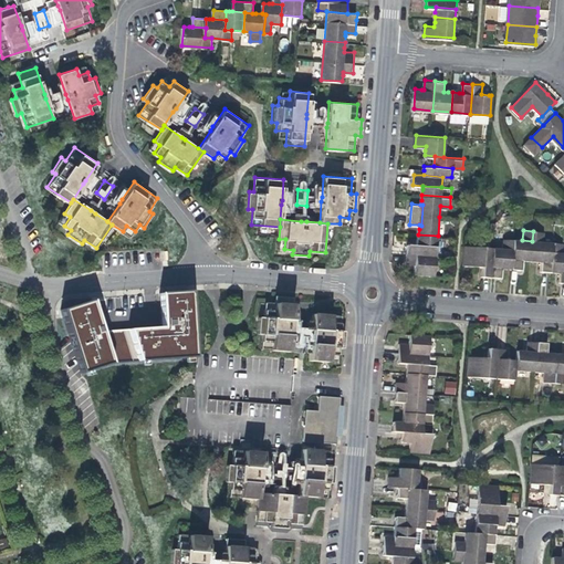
[(533,231),(532,241),(542,241),(543,231),(533,231)]
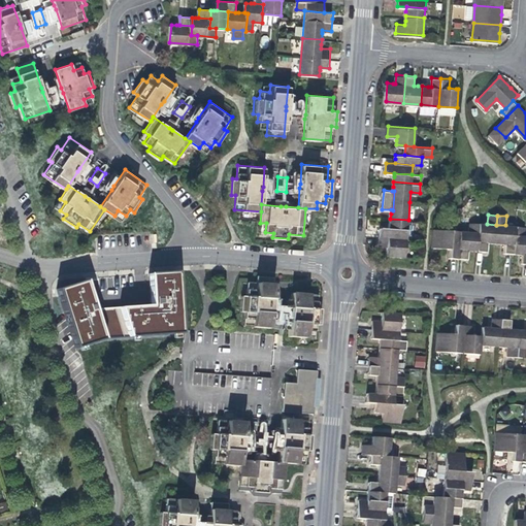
[(390,224),(390,227),(407,228),(408,220),(390,219),(390,224)]
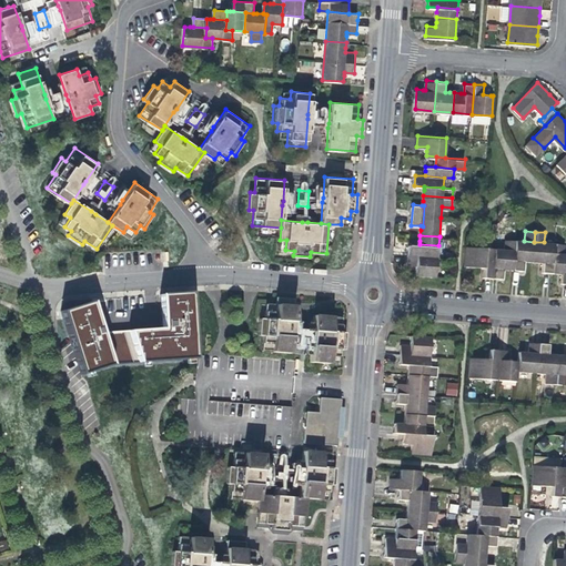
[(494,268),(504,269),(507,269),(513,269),(514,260),(515,240),(506,240),(505,250),(495,249),(494,268)]
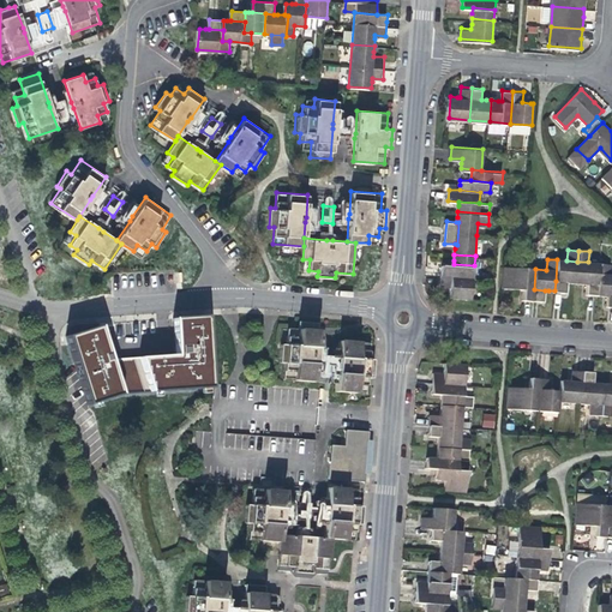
[(556,281),(565,282),(570,282),(576,282),(577,262),(567,261),(557,259),(556,281)]
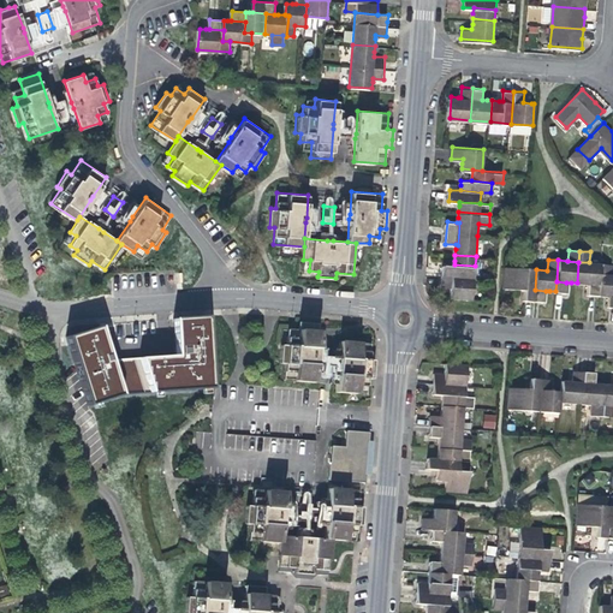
[(588,284),(599,285),(600,263),(589,262),(578,262),(577,283),(584,284),(588,284)]
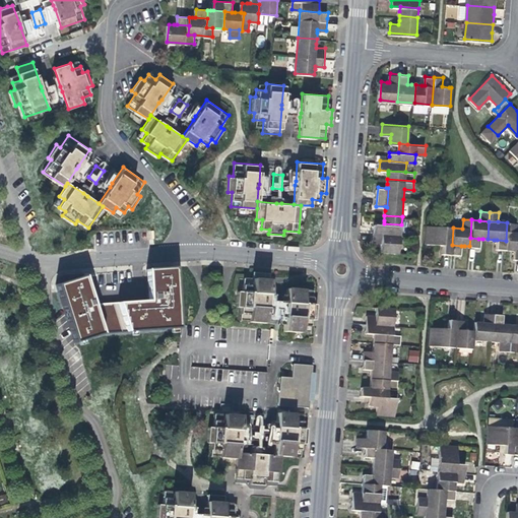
[(401,224),(384,223),(375,222),(374,233),(383,233),(400,234),(401,224)]
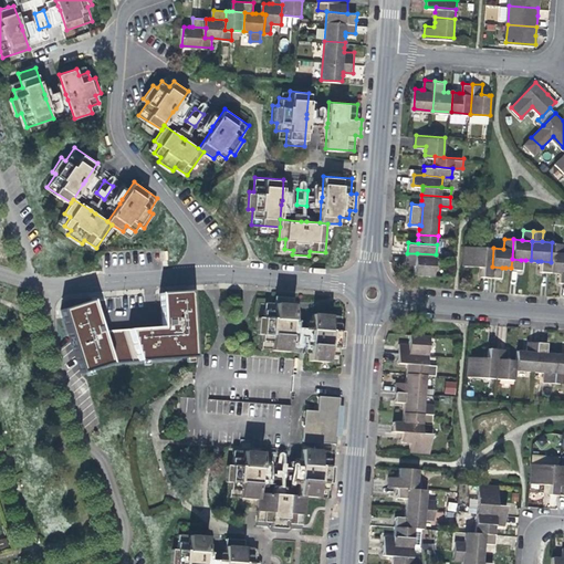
[(557,272),(561,272),(563,272),(563,252),(562,252),(563,243),(552,242),(551,262),(551,271),(557,272)]
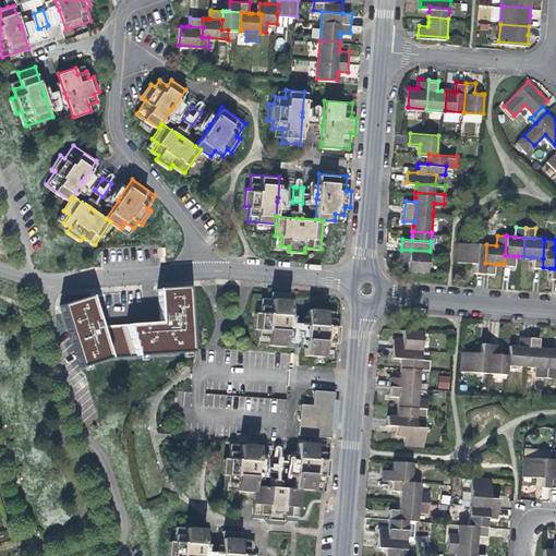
[(475,263),(485,263),(486,244),(458,242),(456,261),(469,262),(475,263)]
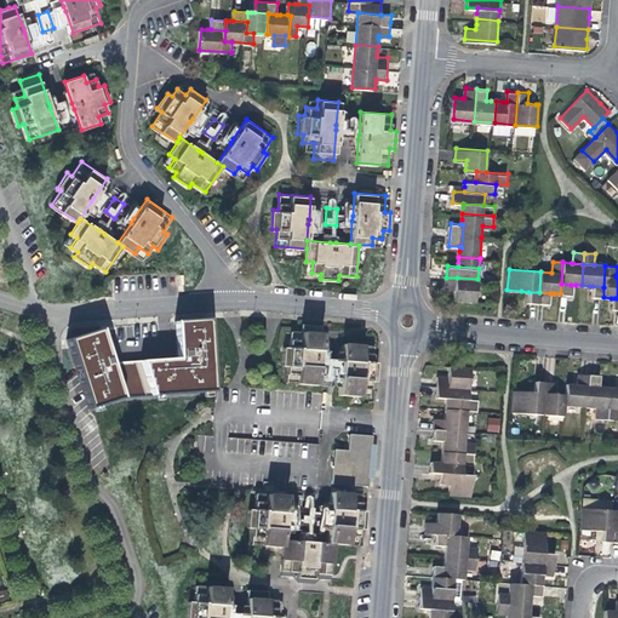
[(456,289),(457,278),(446,278),(446,287),(456,289)]
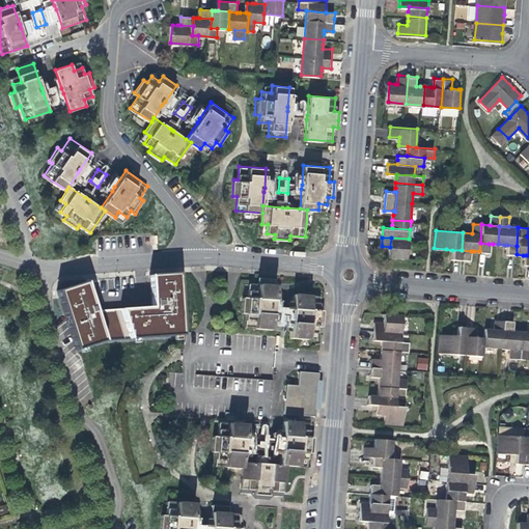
[(391,238),(390,247),(390,250),(390,256),(408,258),(409,239),(391,238)]
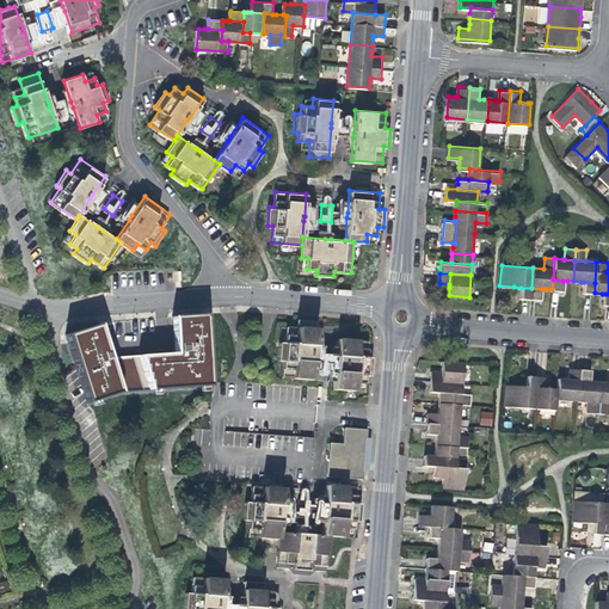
[(563,281),(553,280),(552,289),(561,290),(563,281)]
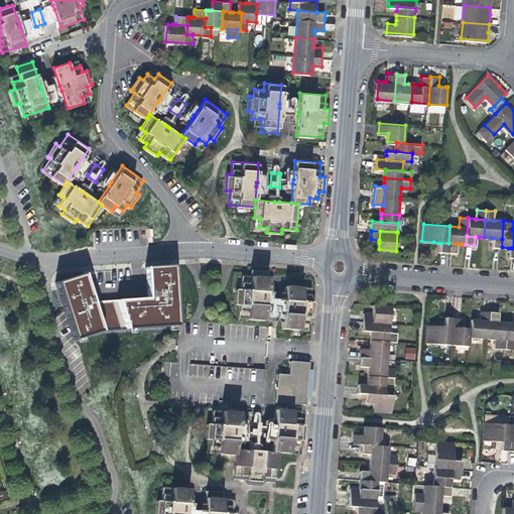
[(502,239),(493,238),(493,247),(502,247),(502,239)]
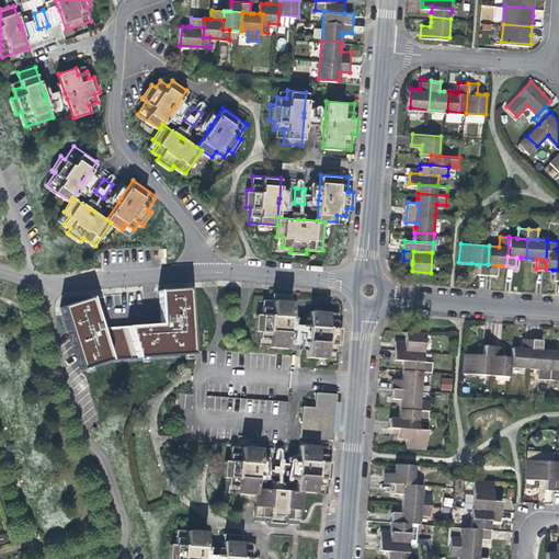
[(487,274),(488,264),(478,264),(477,273),(487,274)]
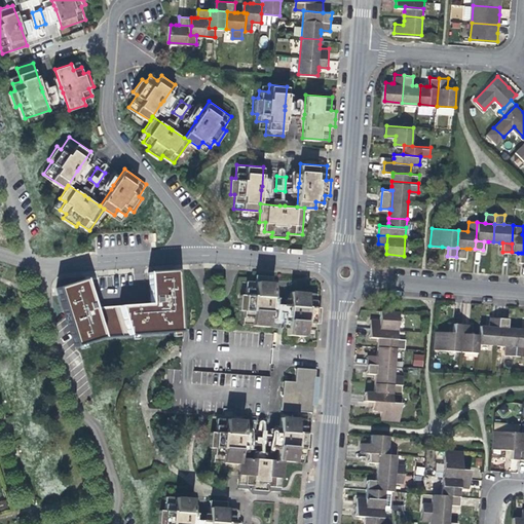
[(466,249),(457,248),(456,257),(465,257),(466,249)]
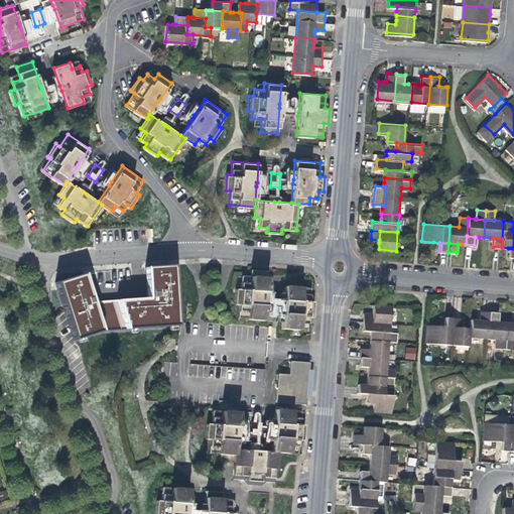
[(176,263),(147,265),(147,277),(147,279),(148,286),(148,296),(94,300),(86,271),(56,280),(77,338),(105,329),(180,324),(177,277),(176,263)]
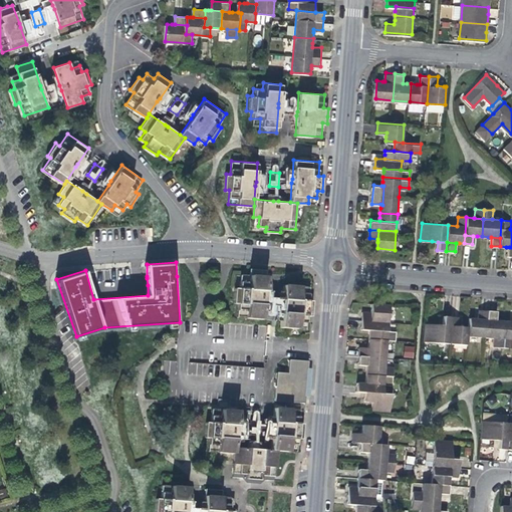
[(266,318),(267,298),(268,294),(270,269),(251,268),(250,280),(241,280),(240,286),(236,286),(235,301),(239,302),(239,309),(248,310),(247,316),(266,318)]
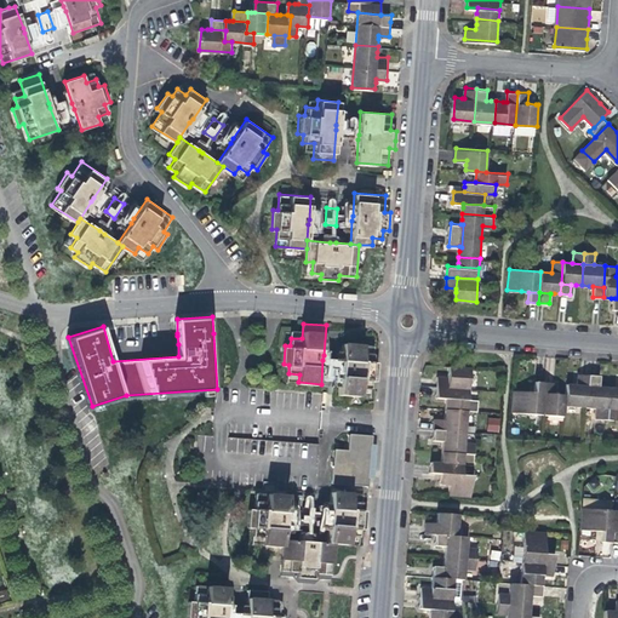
[(343,342),(341,364),(341,370),(338,394),(371,396),(372,381),(378,381),(379,361),(373,360),(375,344),(343,342)]
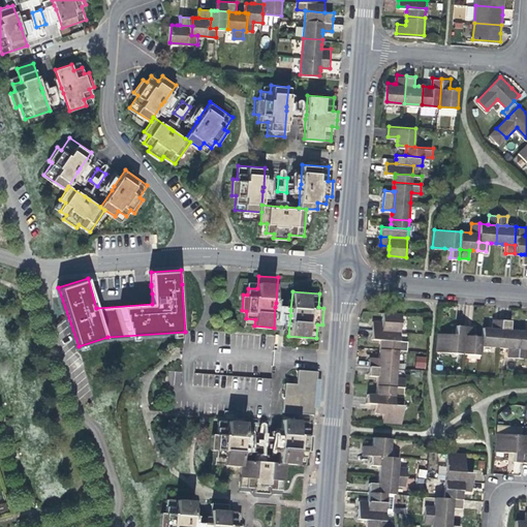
[(401,331),(402,313),(383,311),(383,316),(383,320),(375,320),(374,329),(401,331)]
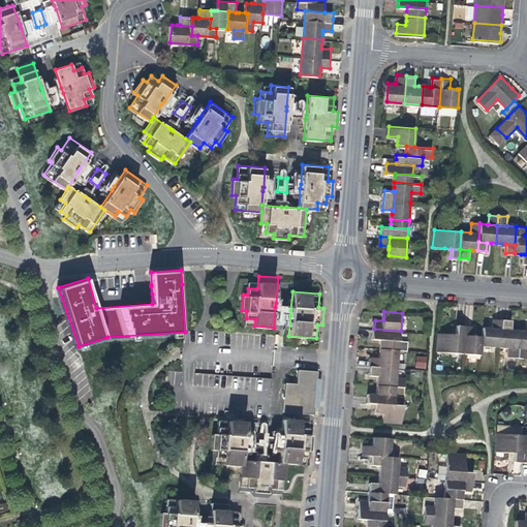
[(484,336),(483,344),(500,346),(502,318),(495,318),(494,328),(489,328),(485,327),(484,336)]
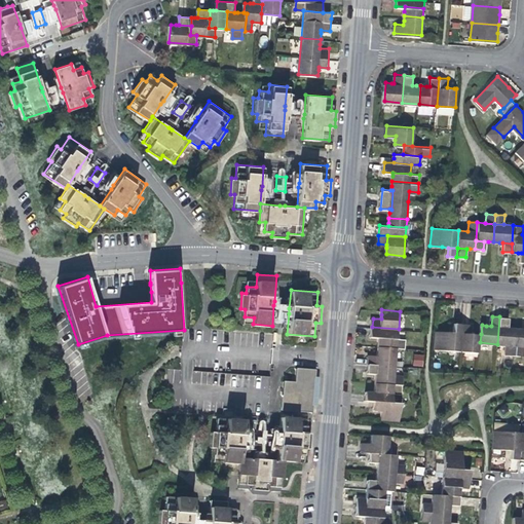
[(516,356),(518,328),(513,327),(509,327),(510,317),(499,316),(497,344),(508,344),(507,354),(516,356)]
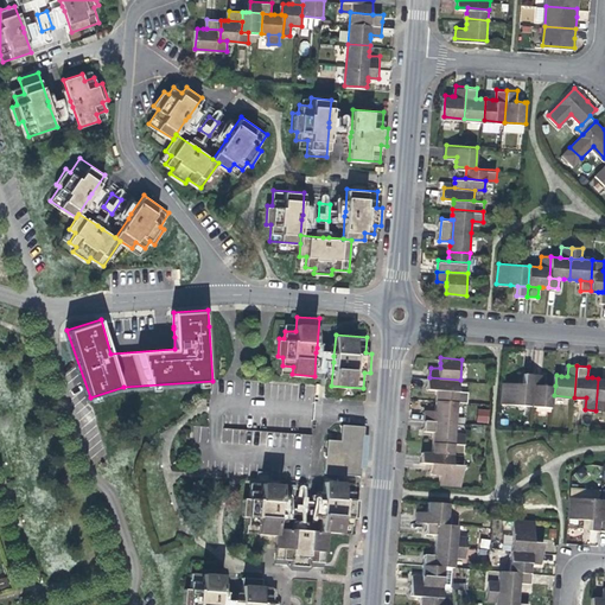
[(517,382),(503,381),(501,402),(533,405),(535,374),(524,373),(524,383),(517,382)]
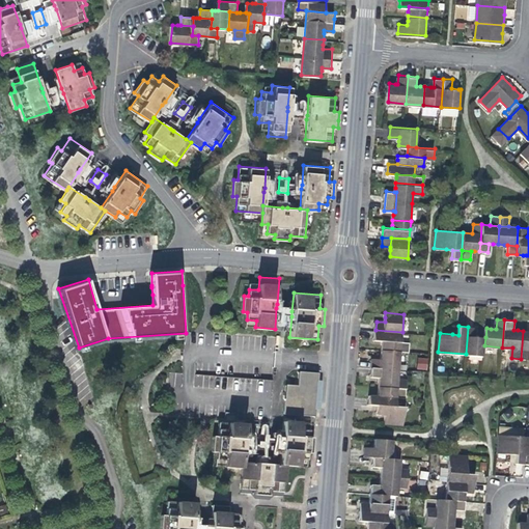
[(477,327),(468,327),(466,354),(484,356),(484,345),(485,337),(480,336),(476,336),(477,327)]
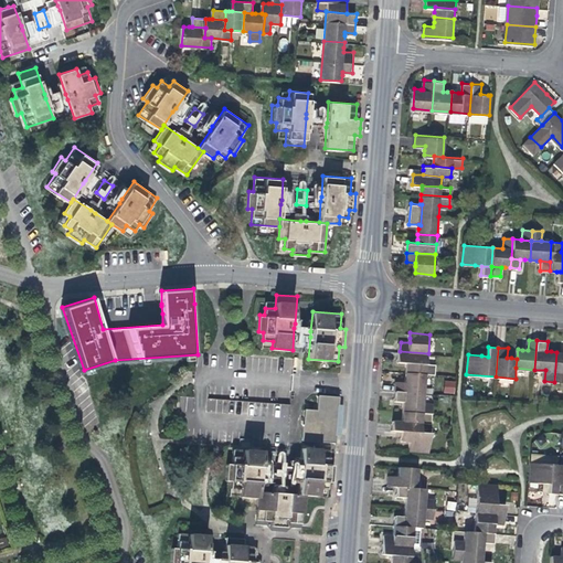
[(427,363),(428,353),(400,351),(400,361),(407,362),(407,365),(407,371),(426,373),(437,374),(437,363),(427,363)]
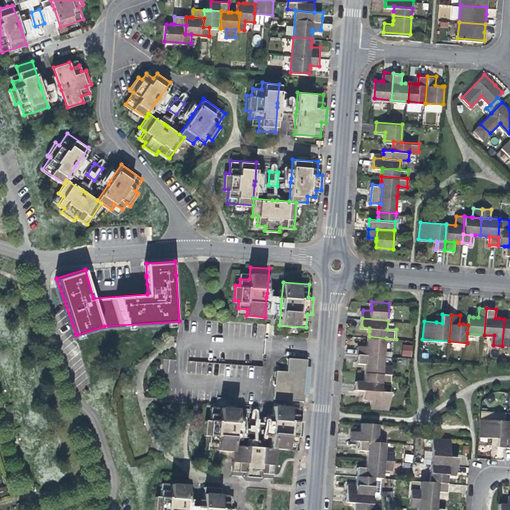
[(385,356),(386,338),(369,336),(368,342),(368,346),(361,345),(360,354),(385,356)]
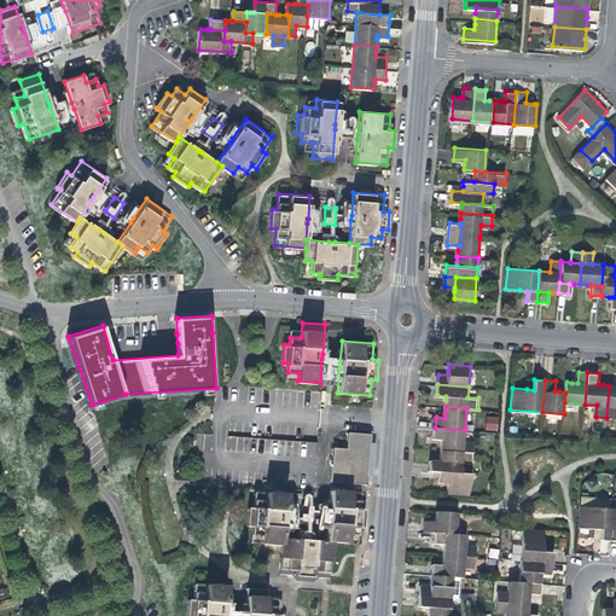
[(500,429),(501,416),(489,413),(487,426),(500,429)]
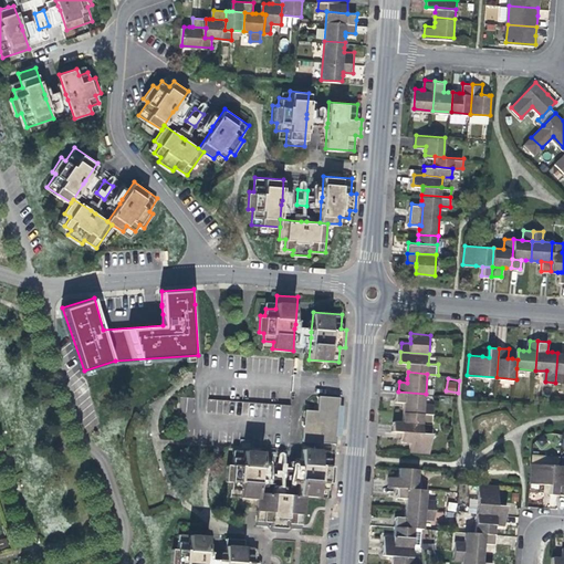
[(426,404),(426,394),(398,392),(397,401),(406,403),(405,406),(405,411),(435,414),(436,405),(426,404)]
